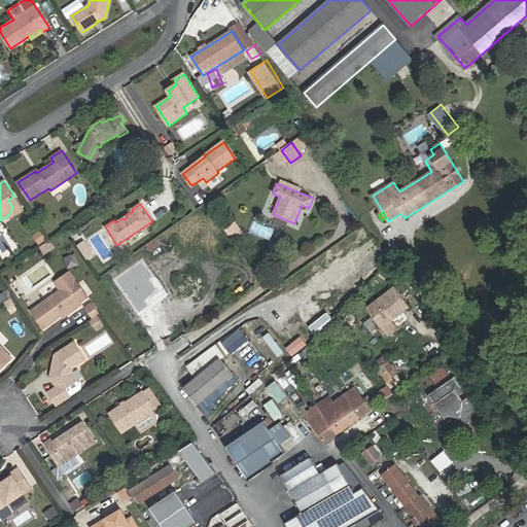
[(271,237),(274,227),(255,220),(252,230),(271,237)]
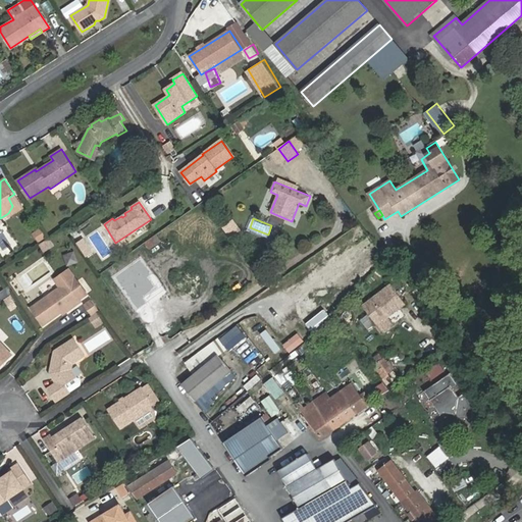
[(156,245),(161,242),(156,236),(152,239),(156,245)]
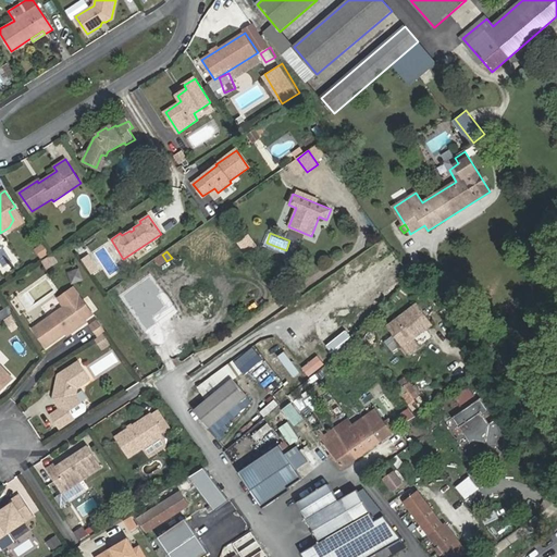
[(42,259),(47,265),(56,260),(51,254),(42,259)]
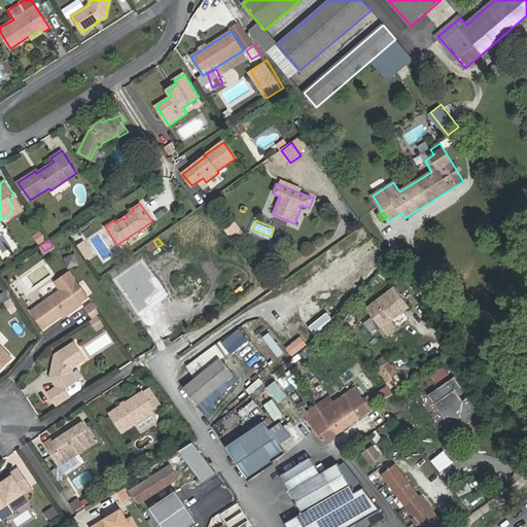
[(146,245),(151,252),(157,247),(153,241),(146,245)]
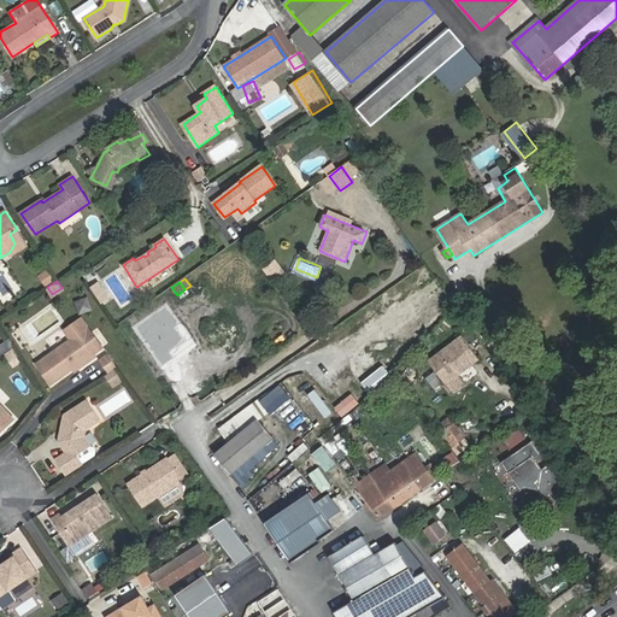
[(84,318),(65,331),(71,340),(90,328),(84,318)]
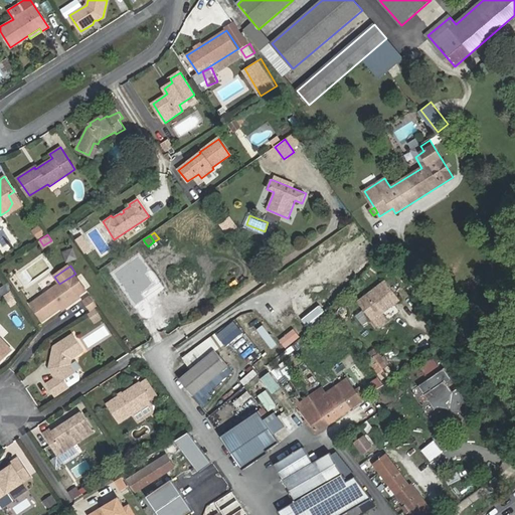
[(59,284),(31,304),(42,321),(61,308),(71,301),(73,303),(79,298),(77,296),(87,290),(75,274),(59,284)]
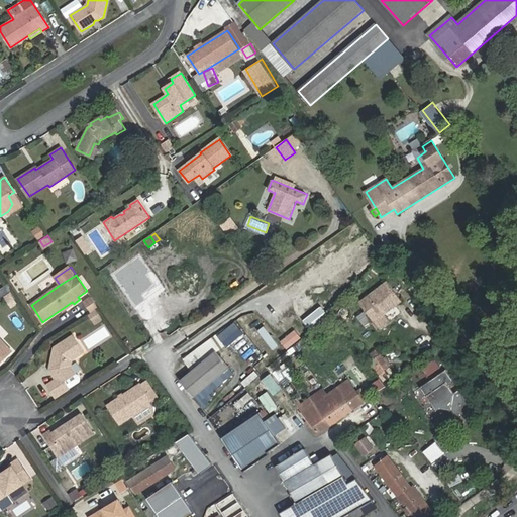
[(387,282),(358,302),(366,312),(372,320),(378,329),(389,321),(385,314),(385,310),(392,305),(394,308),(402,302),(387,282)]
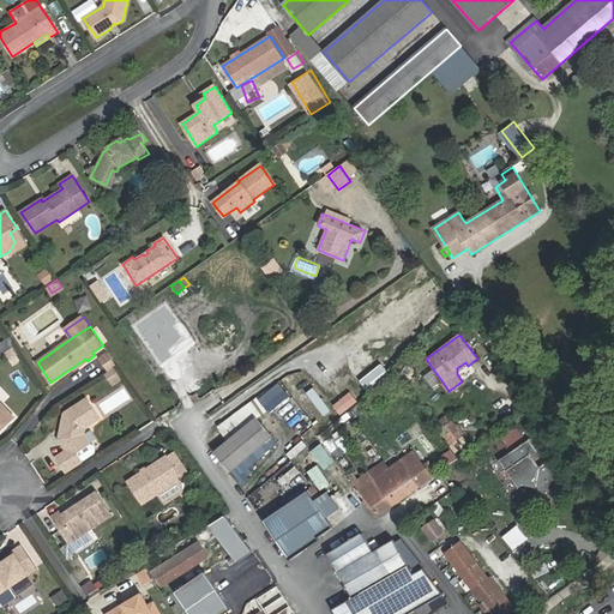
[(108,353),(101,357),(109,371),(116,365),(108,353)]
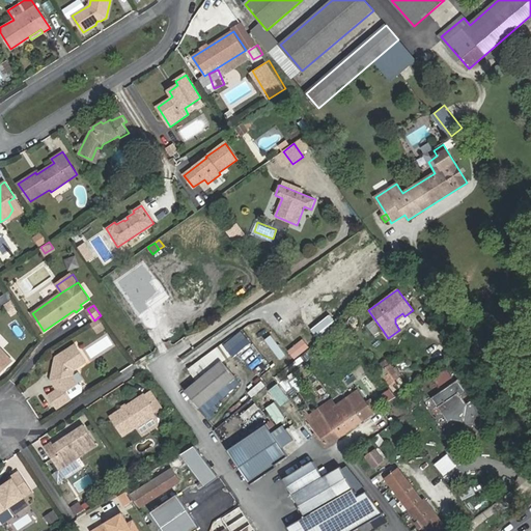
[(63,317),(64,319),(76,312),(74,310),(63,317)]
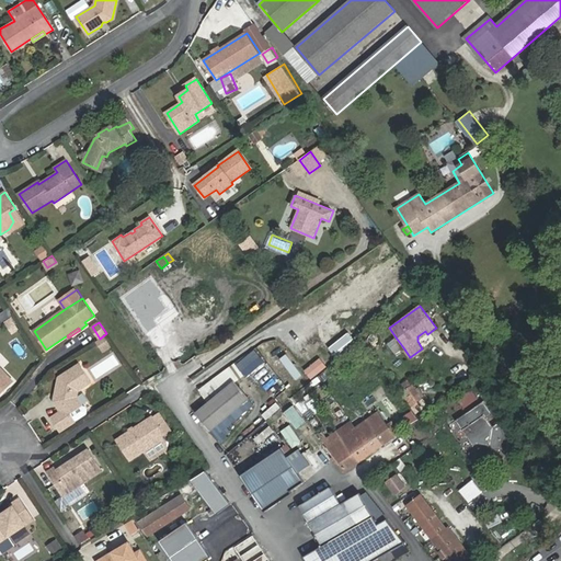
[(330,346),(336,355),(356,340),(350,331),(330,346)]
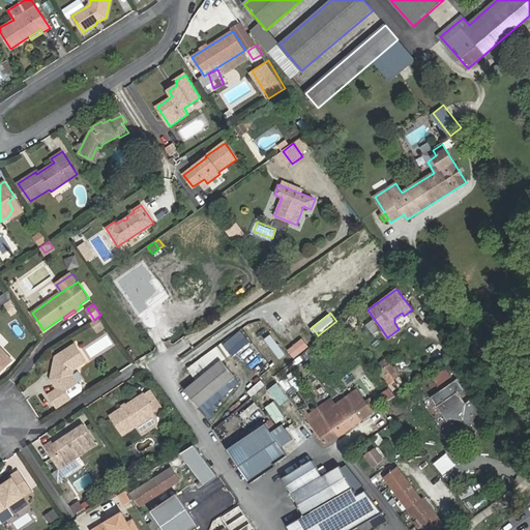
[(404,316),(402,313),(394,318),(394,322),(404,316)]
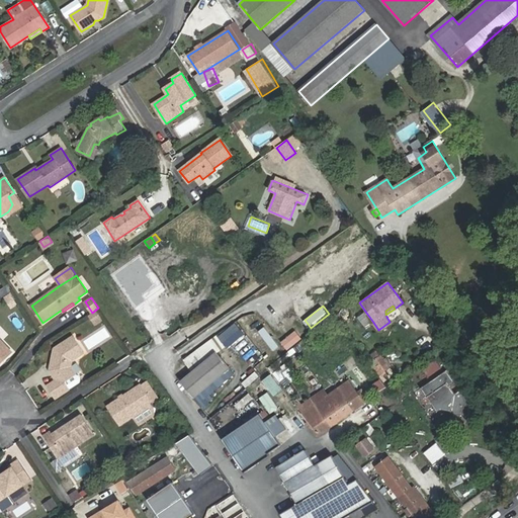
[(88,317),(94,326),(103,321),(96,311),(88,317)]
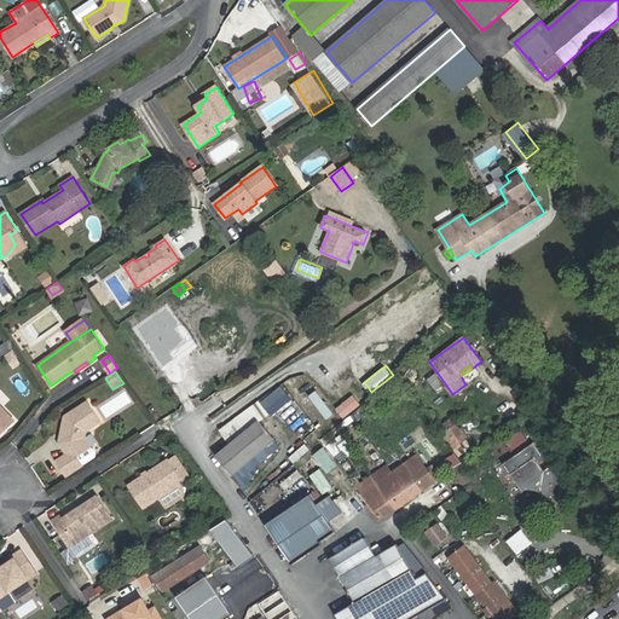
[(438,374),(428,381),(435,391),(445,383),(438,374)]
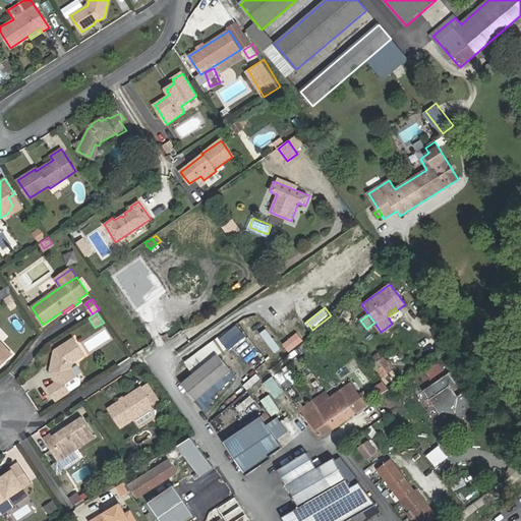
[(290,350),(304,339),(298,332),(284,343),(290,350)]
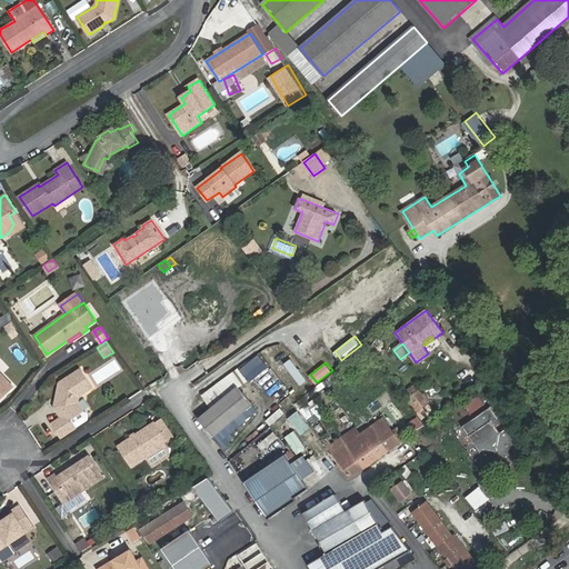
[(60,383),(57,401),(59,401),(57,411),(61,417),(51,426),(60,438),(77,427),(72,420),(83,411),(77,403),(79,396),(92,387),(81,369),(60,383)]
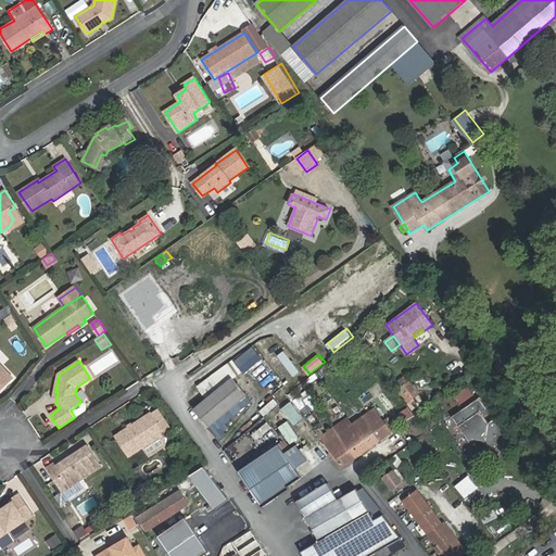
[(0,390),(14,377),(0,363),(0,390)]
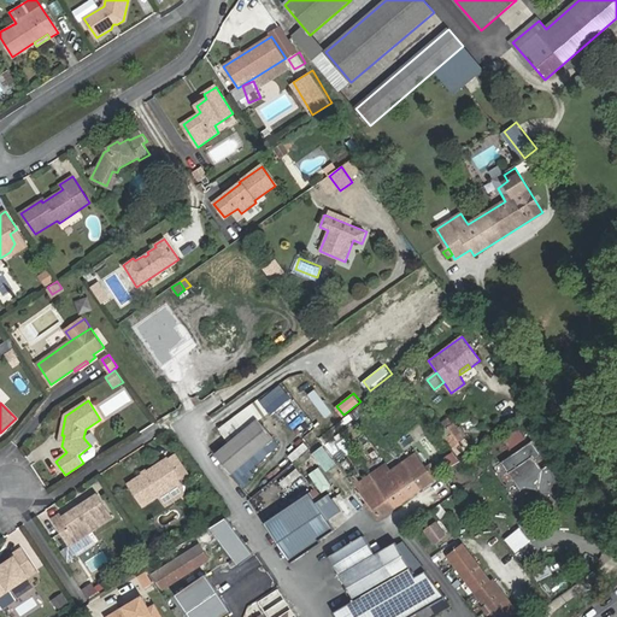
[(227,436),(257,417),(251,406),(219,425),(227,436)]
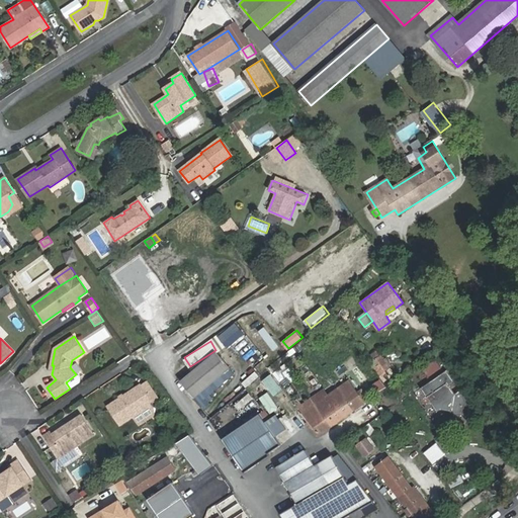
[(195,398),(216,381),(230,369),(217,352),(181,381),(195,398)]
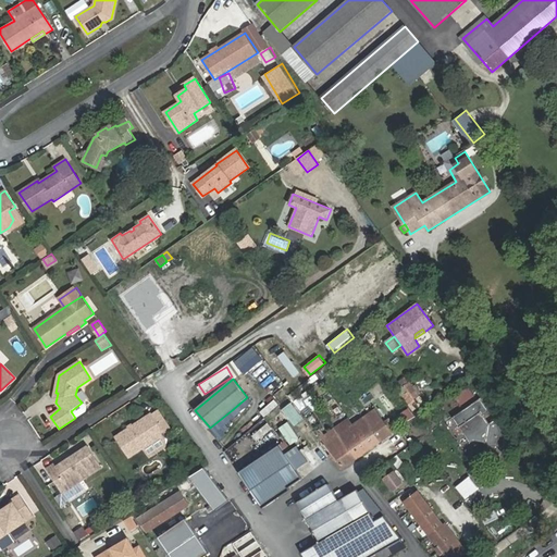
[(416,400),(410,392),(407,394),(404,396),(410,405),(416,400)]
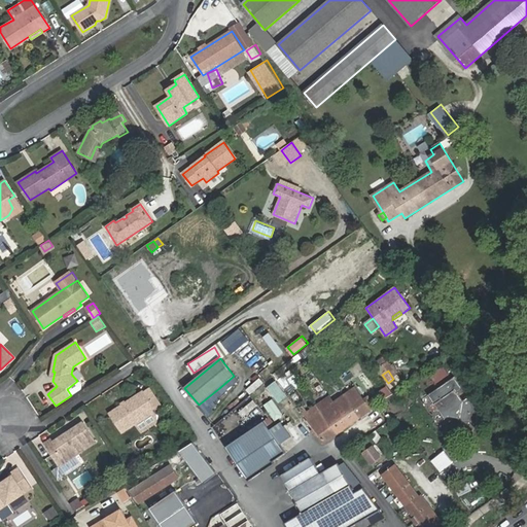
[(465,426),(483,415),(467,391),(457,376),(428,394),(446,421),(458,414),(465,426)]
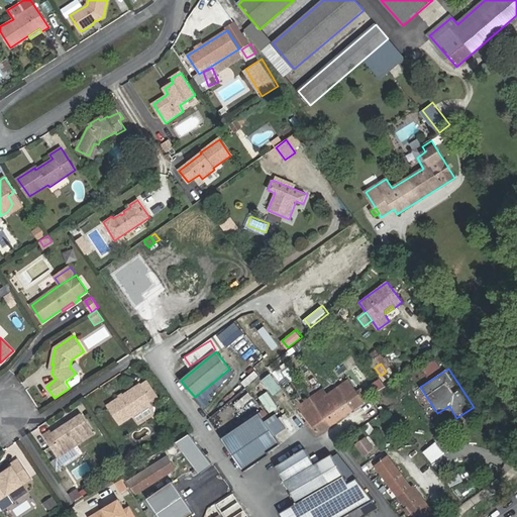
[(273,373),(265,378),(274,393),(282,388),(273,373)]
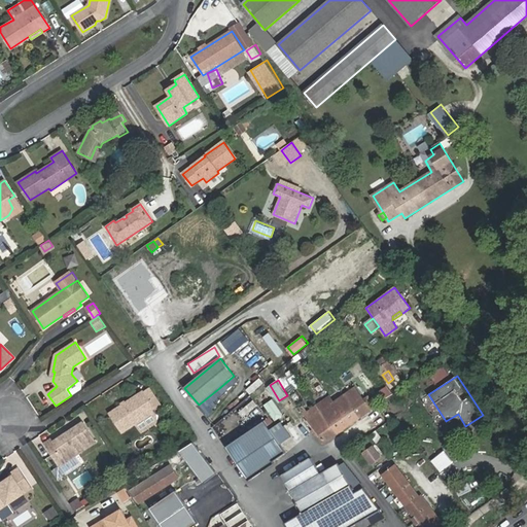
[(67,389),(71,395),(80,388),(81,385),(79,381),(77,381),(67,389)]
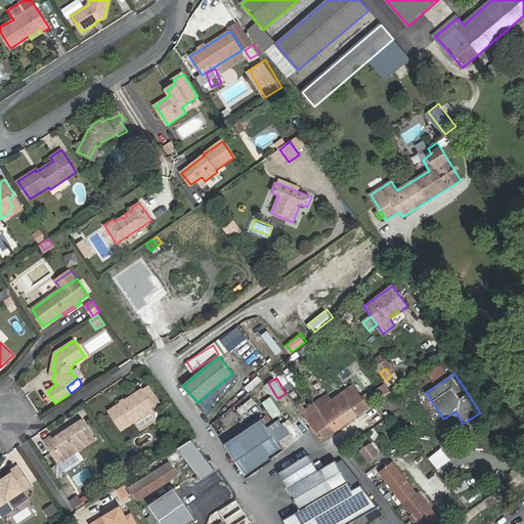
[(148,385),(143,389),(155,407),(161,403),(148,385)]
